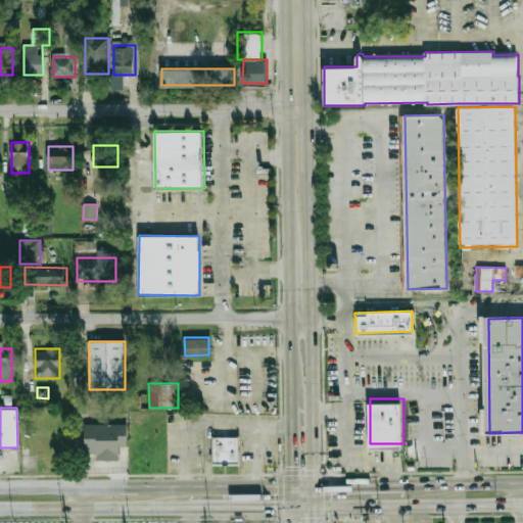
[(122,425),(86,425),(86,455),(97,455),(97,461),(122,461),(122,446),(128,446),(128,434),(122,434),(122,425)]
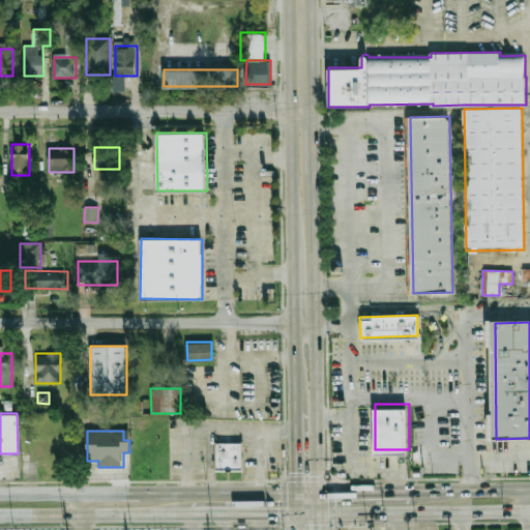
[(217,442),(244,442),(243,470),(216,469),(217,442)]
